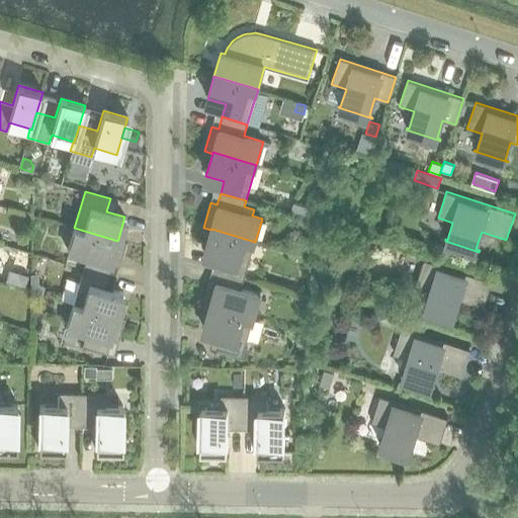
[(312,217),(315,204),(294,199),(291,211),(312,217)]
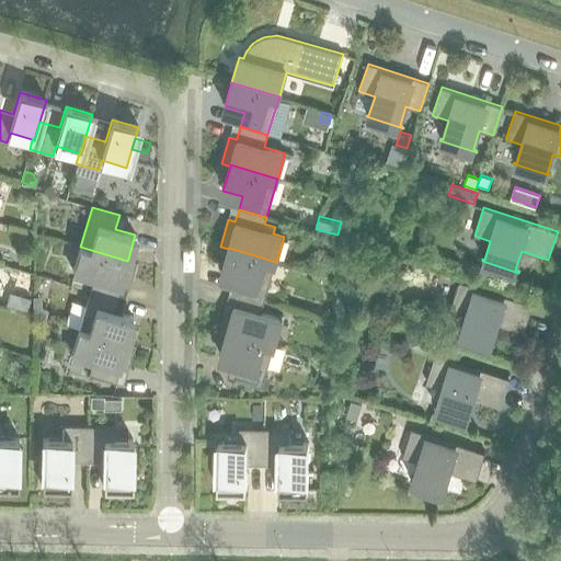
[(128,288),(136,262),(128,259),(127,261),(80,247),(72,272),(93,278),(90,290),(117,299),(122,286),(128,288)]
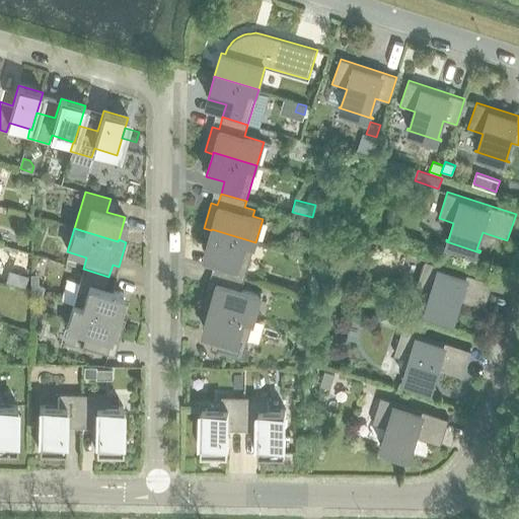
[(212,229),(211,230),(205,252),(223,257),(219,270),(245,278),(255,242),(212,229)]
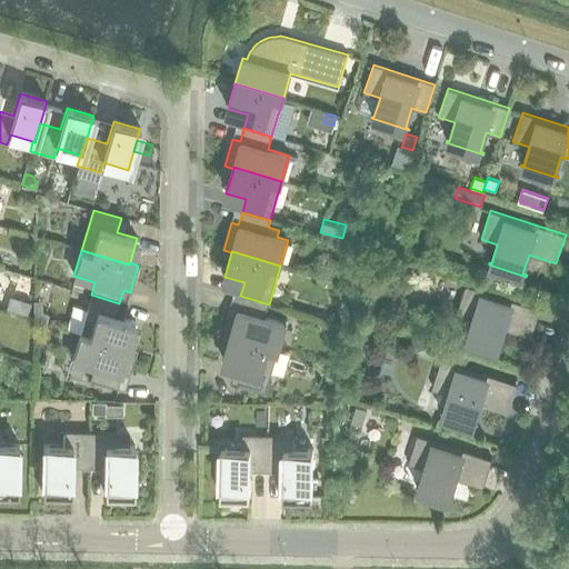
[(531,338),(541,310),(466,286),(457,315),(473,319),(467,338),(465,338),(465,339),(502,351),(502,350),(498,349),(505,330),(531,338)]
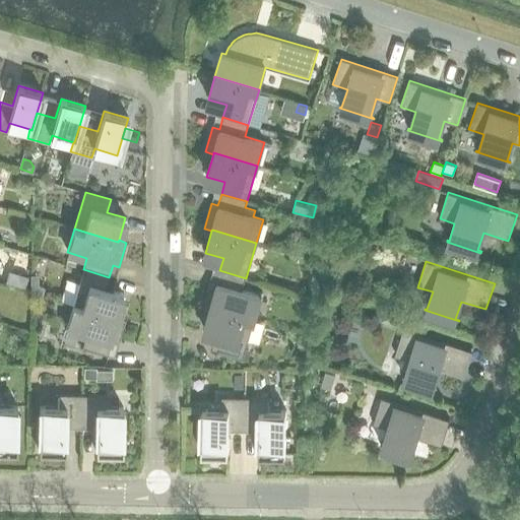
[(117,318),(117,317),(124,295),(106,289),(109,277),(83,269),(73,305),(117,318)]
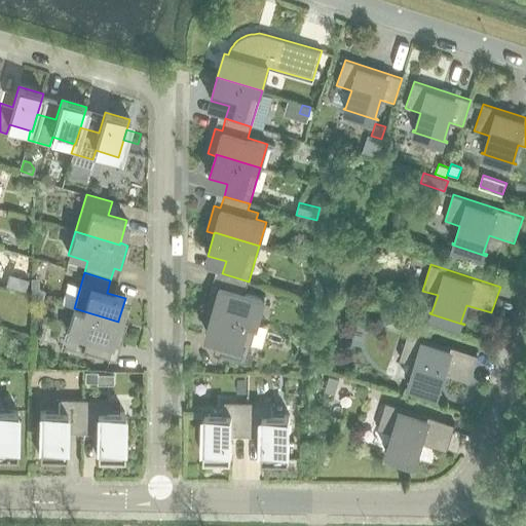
[(249,282),(222,273),(219,286),(213,284),(204,308),(213,311),(213,309),(258,323),(265,299),(245,293),(249,282)]
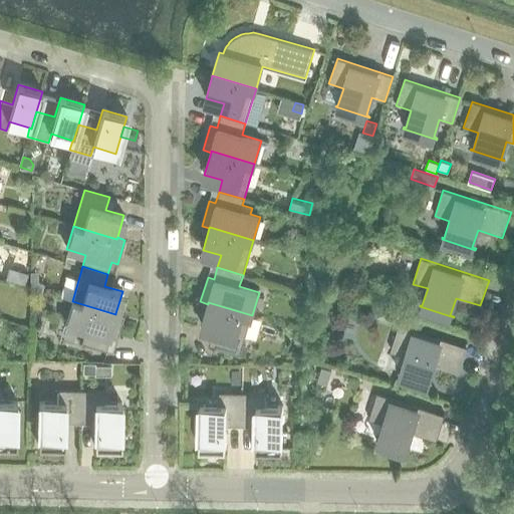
[(42,284),(38,283),(30,283),(29,289),(40,292),(42,284)]
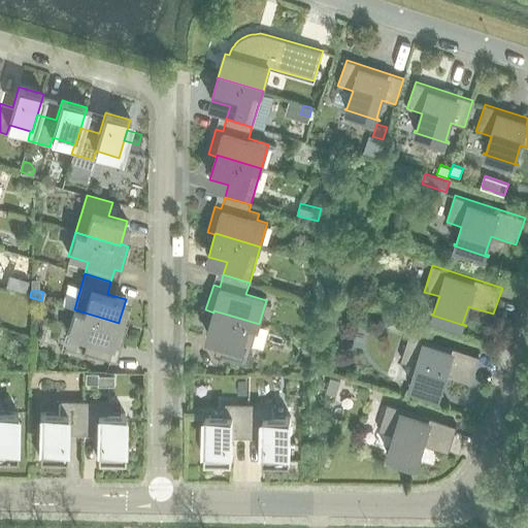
[(83,353),(109,361),(112,348),(120,350),(127,324),(119,322),(119,323),(74,309),(67,334),(87,339),(83,353)]
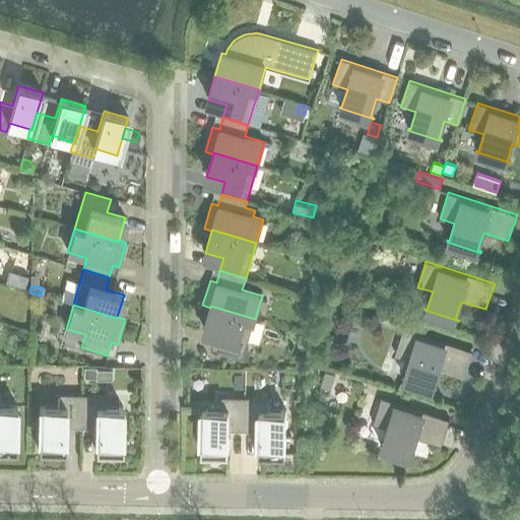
[(221,335),(217,352),(243,360),(243,358),(248,360),(251,350),(246,348),(255,319),(210,306),(210,308),(203,330),(221,335)]
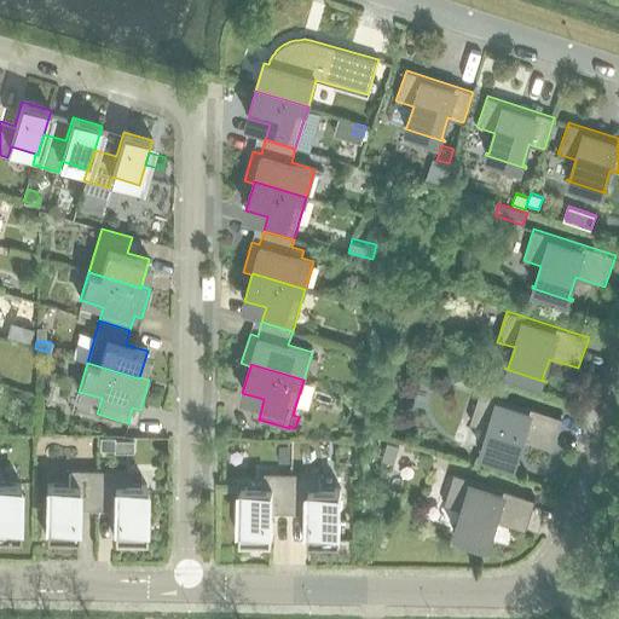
[(457,369),(452,382),(469,388),(476,386),(479,376),(457,369)]
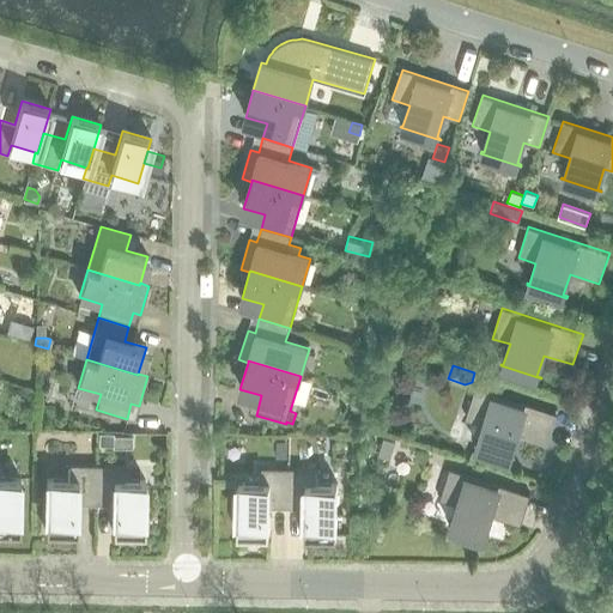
[(557,414),(475,388),(466,419),(484,425),(477,445),(474,444),(474,445),(515,459),(515,457),(510,456),(517,436),(546,445),(557,414)]
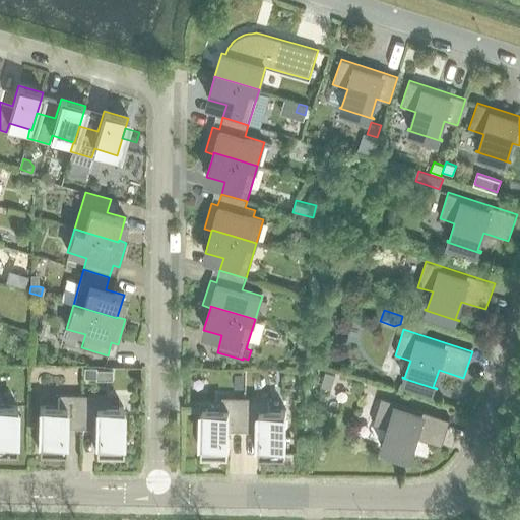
[(28,355),(23,353),(20,364),(28,365),(28,355)]
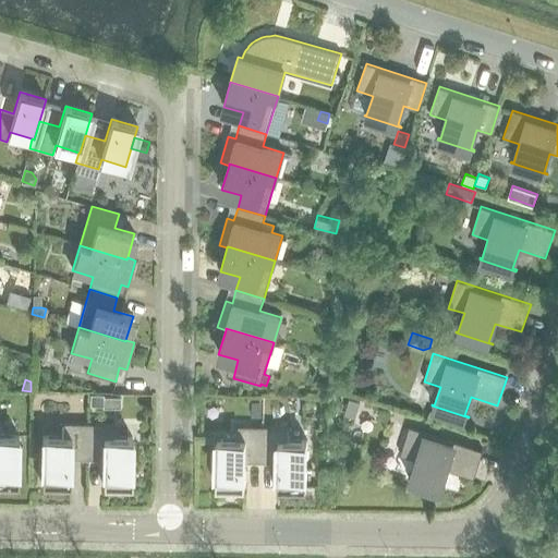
[(91,405),(102,407),(102,397),(102,395),(91,395),(91,405)]
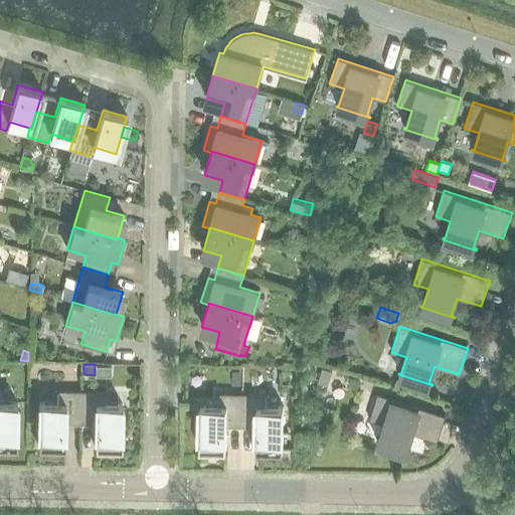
[(322,367),(317,382),(328,386),(333,371),(322,367)]
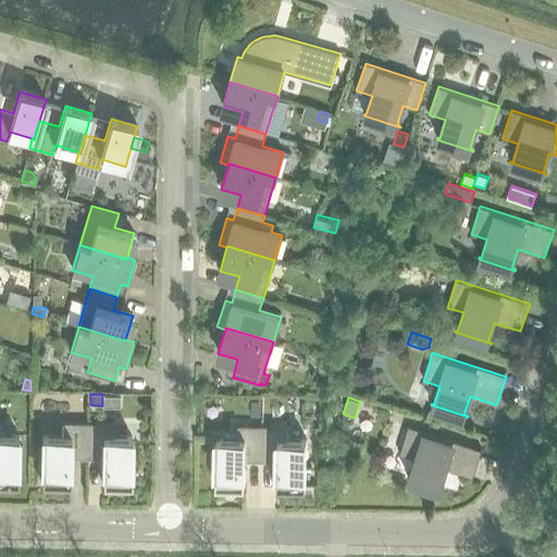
[(262,401),(252,401),(252,417),(262,417),(262,401)]
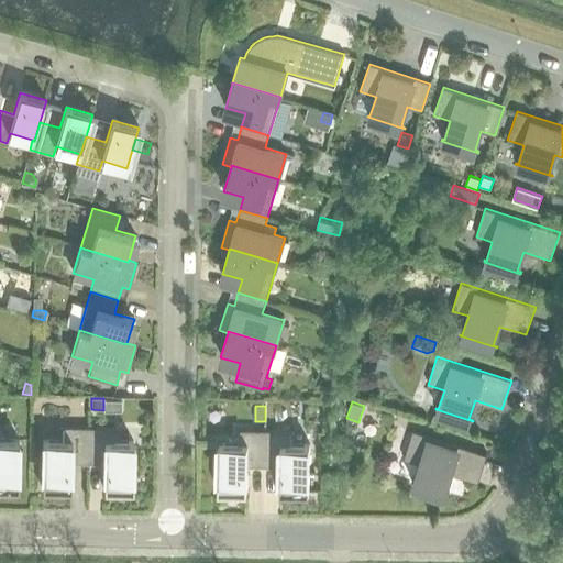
[(43,441),(42,489),(70,489),(72,463),(88,463),(88,427),(62,427),(62,441),(43,441)]
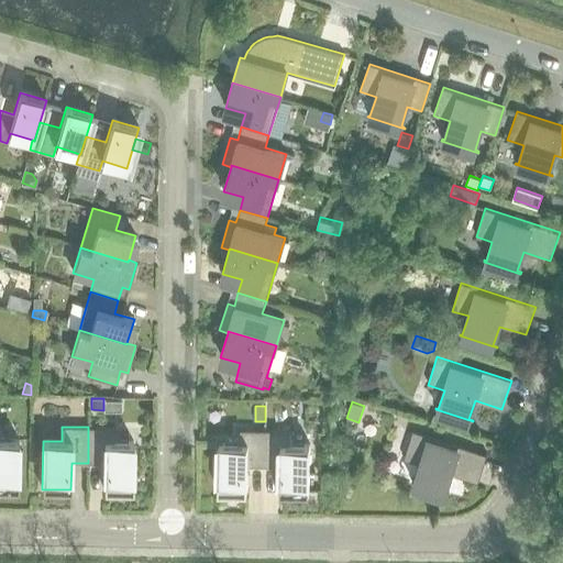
[(103,490),(132,490),(133,442),(114,442),(114,428),(88,427),(88,463),(103,464),(103,490)]
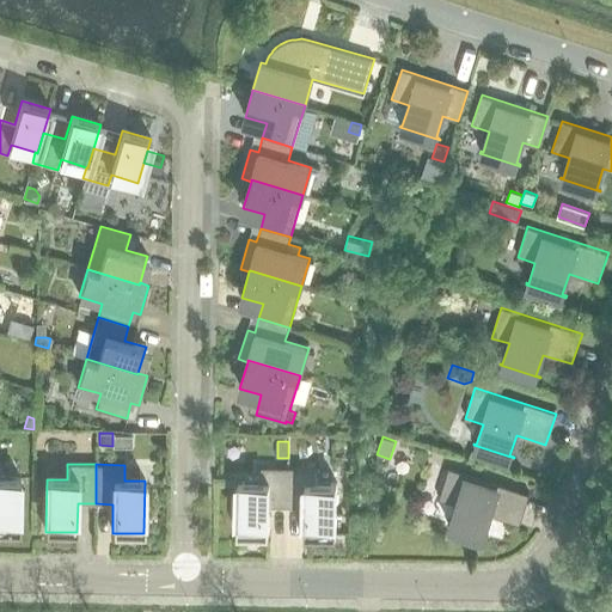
[(238,482),(237,534),(269,536),(269,507),(287,507),(288,467),(258,467),(258,483),(238,482)]
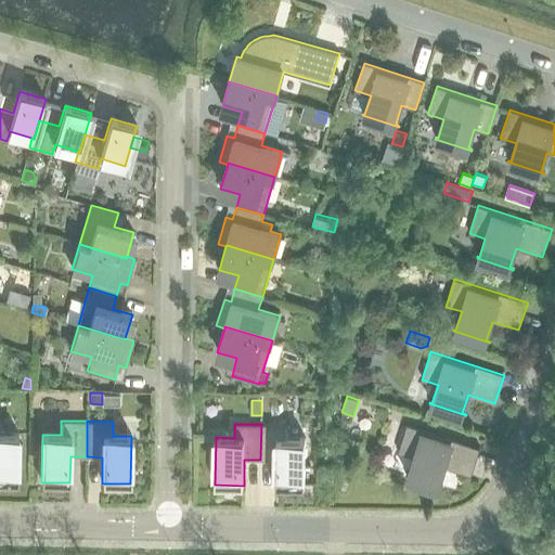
[(305,487),(306,439),(287,439),(287,425),(261,424),(260,460),(276,460),(276,486),(305,487)]
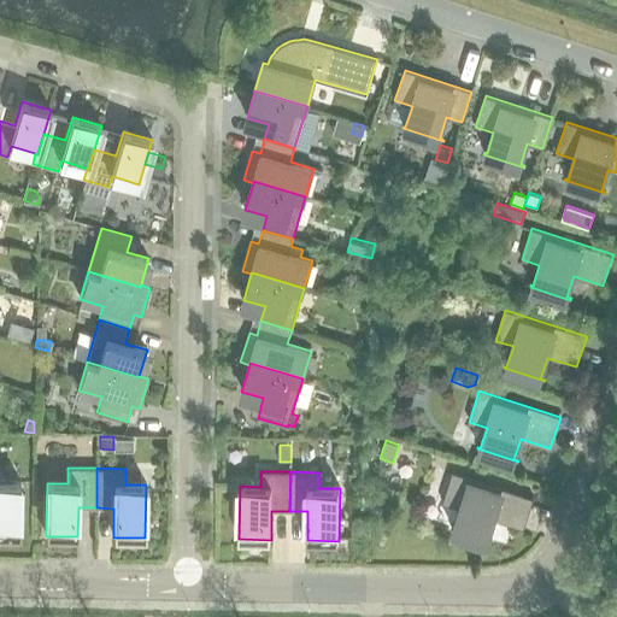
[(524,529),(534,498),(452,471),(442,503),(460,509),(453,529),(451,528),(451,530),(492,544),(492,541),(487,540),(494,519),(524,529)]
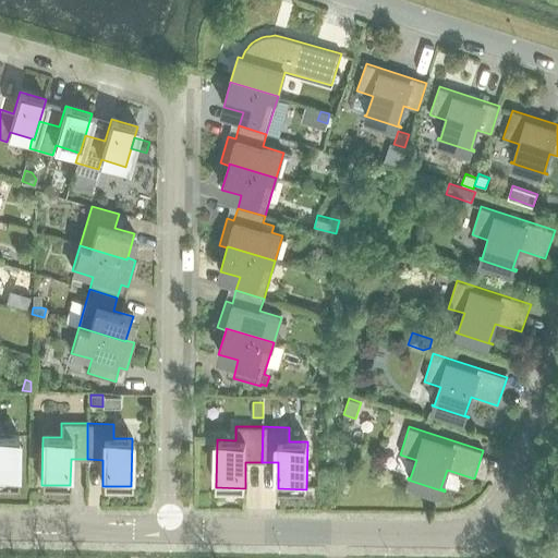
[(0,436),(0,484),(17,484),(19,436),(0,436)]
